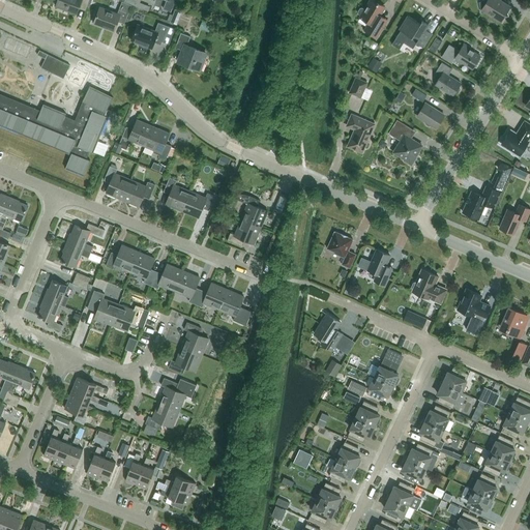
[(88,0),(58,0),(56,6),(58,7),(57,10),(67,13),(68,11),(76,15),(80,4),(86,7),(88,0)]
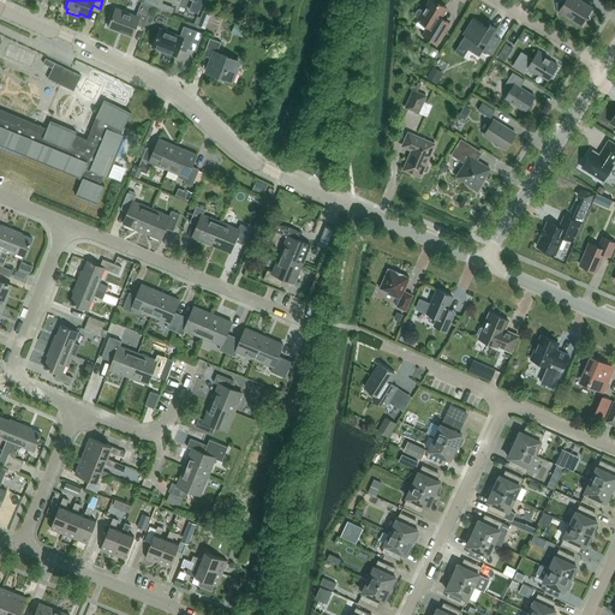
[(193,0),(190,11),(198,15),(203,0),(193,0)]
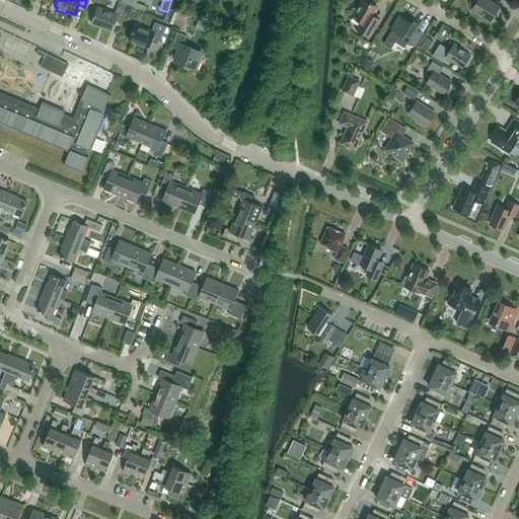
[(356,29),(369,36),(379,19),(372,15),(376,7),(365,0),(362,0),(357,9),(354,7),(353,8),(350,11),(351,13),(354,15),(353,17),(361,22),(356,29)]
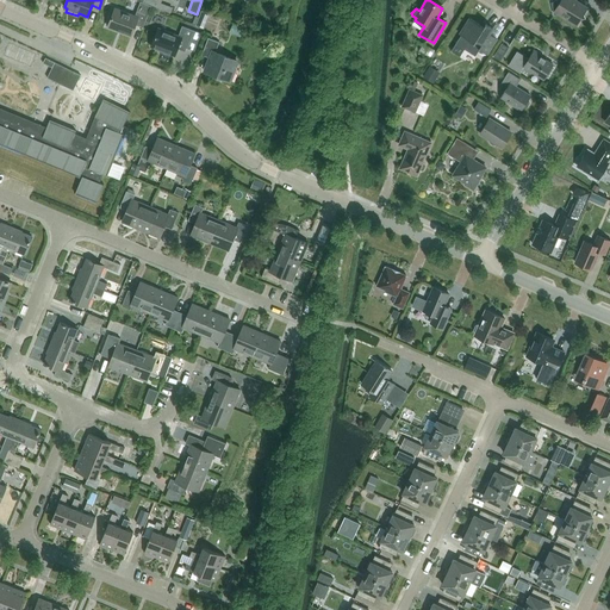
[(577,25),(587,7),(576,0),(560,0),(560,1),(552,4),(555,14),(558,13),(577,25)]
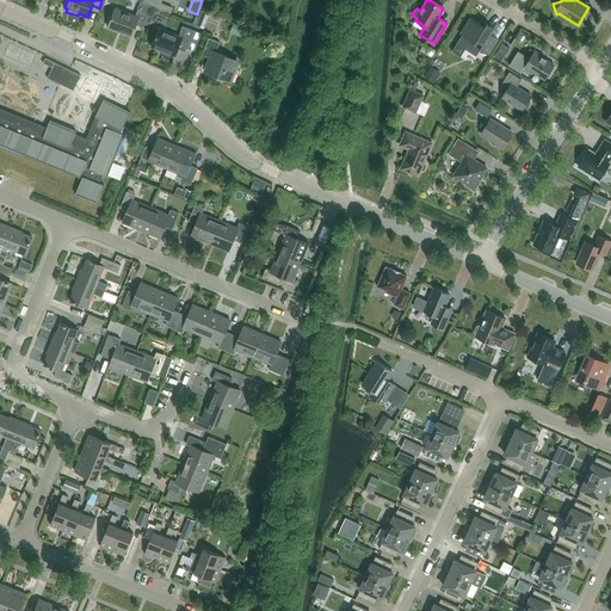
[(136,25),(143,28),(152,6),(141,1),(135,16),(115,8),(107,28),(131,36),(136,25)]
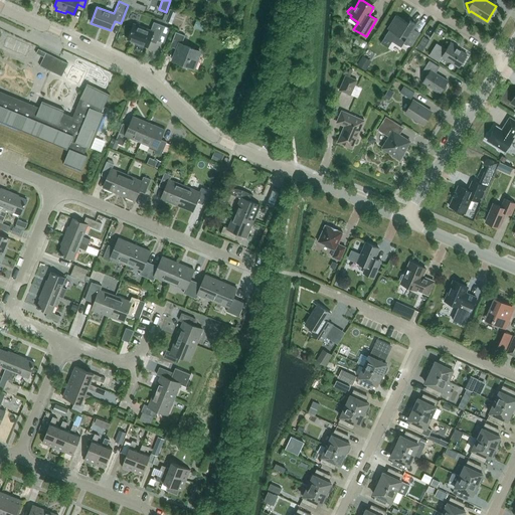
[(389,30),(385,36),(392,41),(400,46),(403,41),(411,46),(419,32),(413,28),(416,24),(409,20),(408,23),(405,21),(396,15),(388,29),(389,30)]
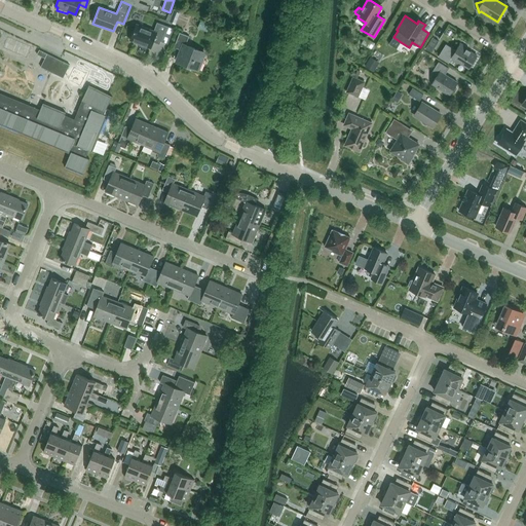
[(211,24),(200,20),(197,28),(207,32),(211,24)]
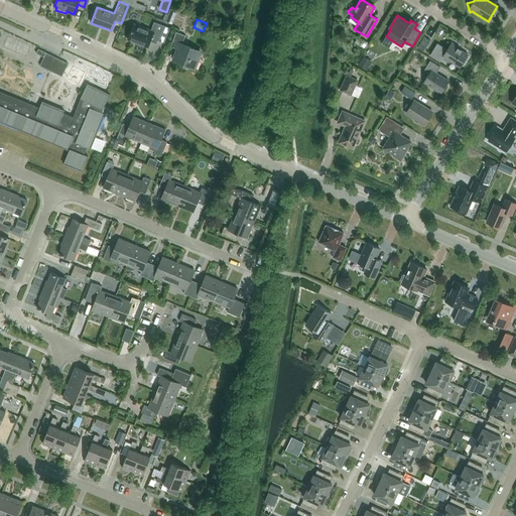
[(169,28),(163,25),(154,22),(151,30),(134,23),(128,39),(147,47),(151,38),(157,40),(163,42),(169,28)]
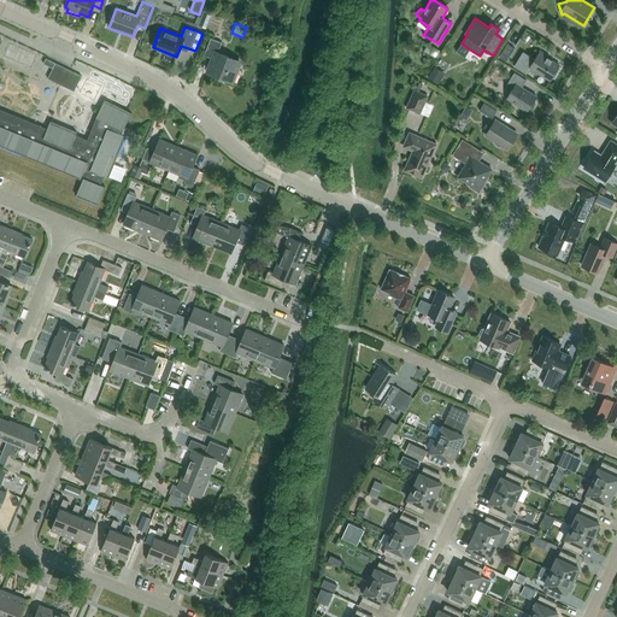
[(233,82),(241,63),(233,60),(234,59),(218,53),(222,42),(211,39),(204,56),(212,58),(206,72),(233,82)]
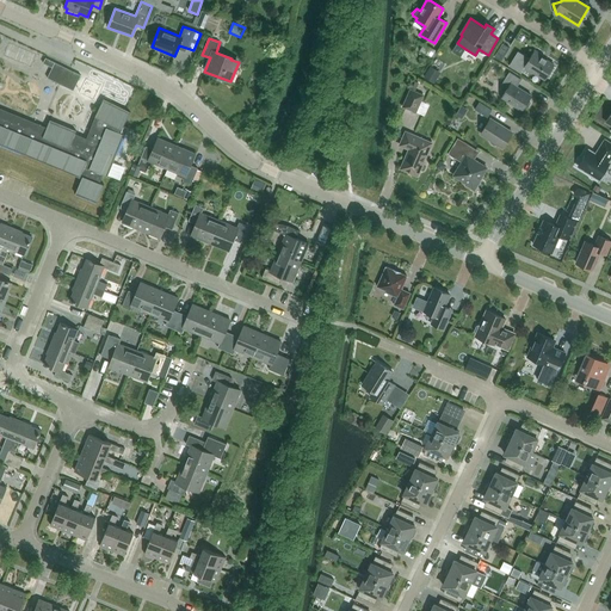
[(431,57),(434,50),(424,43),(419,50),(431,57)]
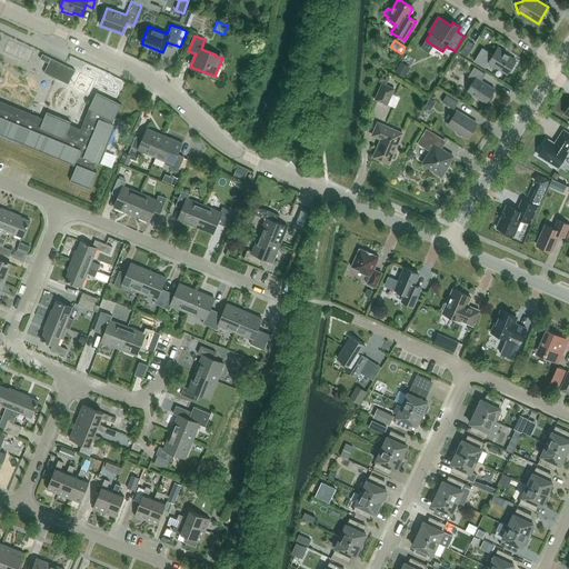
[(460,52),(467,57),(475,45),(467,40),(460,52)]
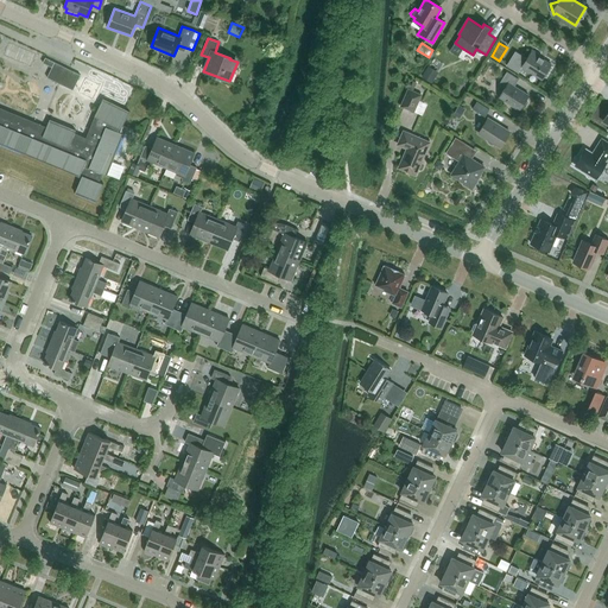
[(532,50),(527,58),(515,51),(506,65),(518,73),(520,68),(529,74),(530,73),(542,80),(551,64),(539,57),(540,56),(532,50)]
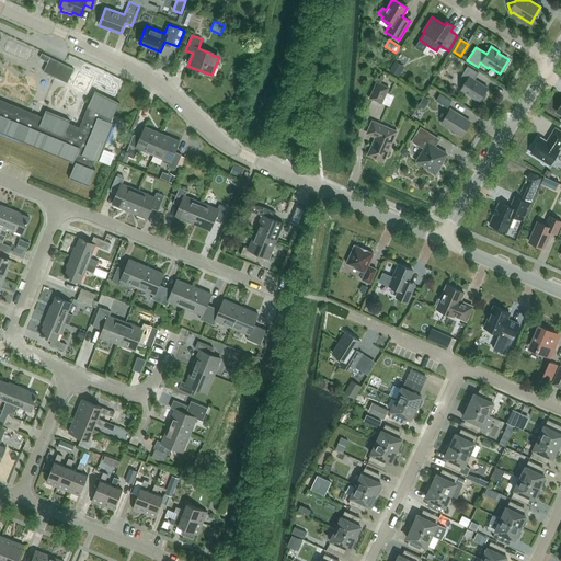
[(48,63),(43,71),(67,83),(75,69),(42,53),(39,58),(48,63)]
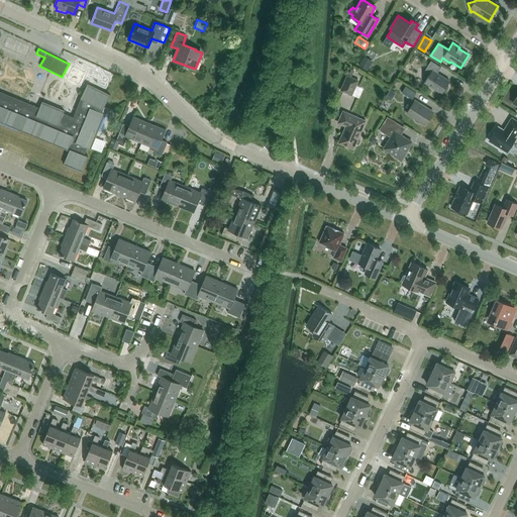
[(368,71),(373,62),(364,56),(358,66),(368,71)]
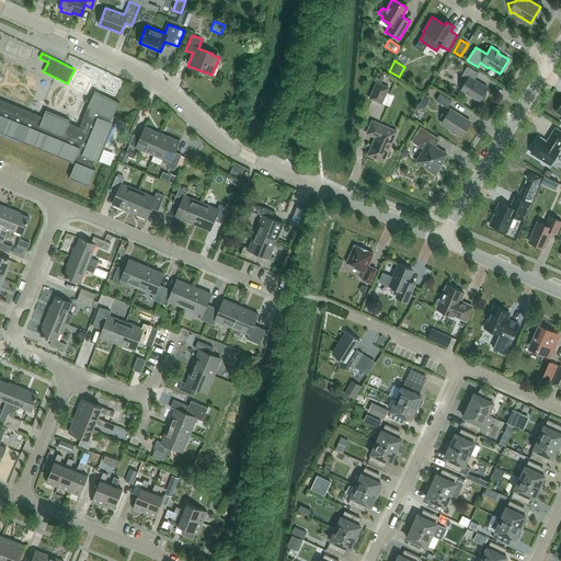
[(479,73),(468,66),(460,78),(466,81),(460,90),(479,102),(481,98),(482,99),(484,98),(487,94),(487,92),(485,91),(488,88),(474,80),(479,73)]
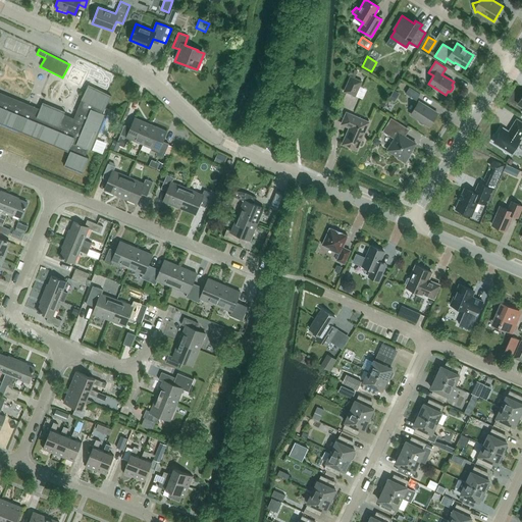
[(362,81),(350,75),(343,92),(355,97),(362,81)]
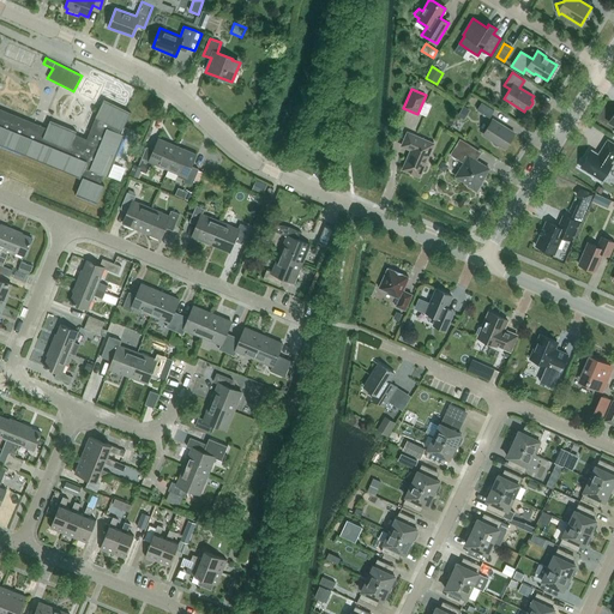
[(0,144),(83,179),(76,194),(97,203),(104,185),(100,184),(103,175),(108,176),(125,136),(120,133),(121,130),(122,131),(131,113),(104,100),(96,118),(97,118),(86,144),(74,139),(77,132),(50,121),(47,128),(0,108),(0,144)]
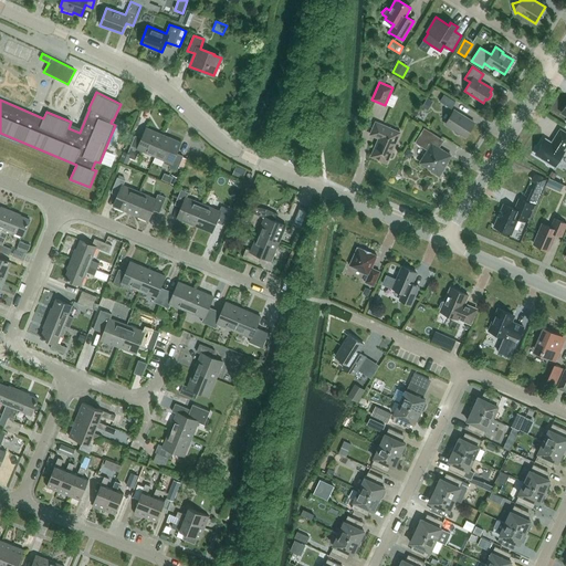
[(456,102),(443,94),(439,102),(451,109),(456,102)]
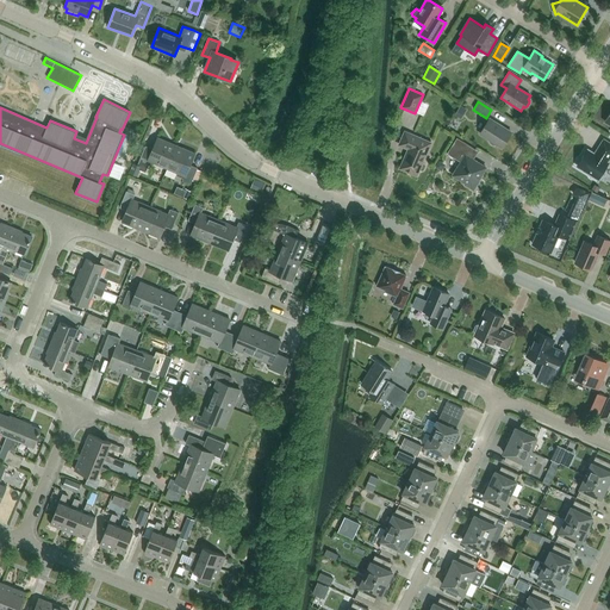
[(467,110),(460,105),(454,114),(460,119),(467,110)]
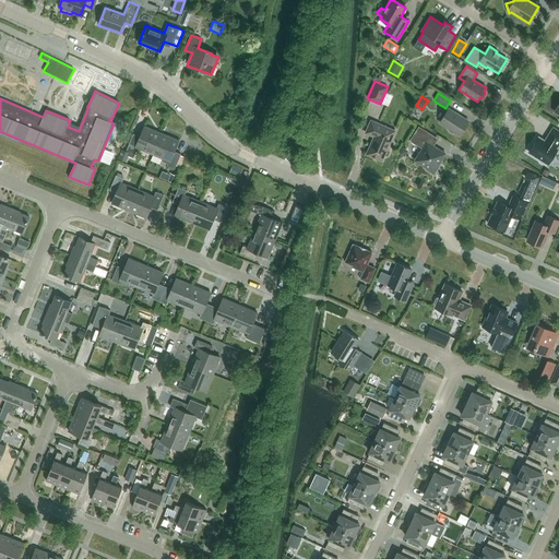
[(455,132),(460,135),(468,121),(449,109),(440,122),(449,128),(449,130),(451,132),(453,133),(455,132)]
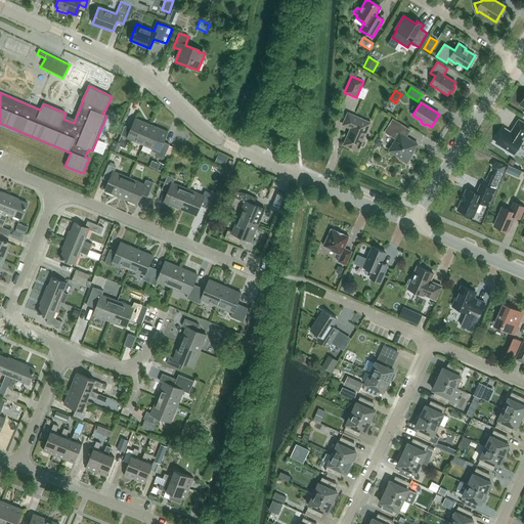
[(362,140),(370,123),(348,113),(343,124),(351,128),(344,144),(345,145),(346,146),(349,147),(350,147),(358,150),(360,145),(362,146),(363,145),(365,142),(364,141),(362,140)]
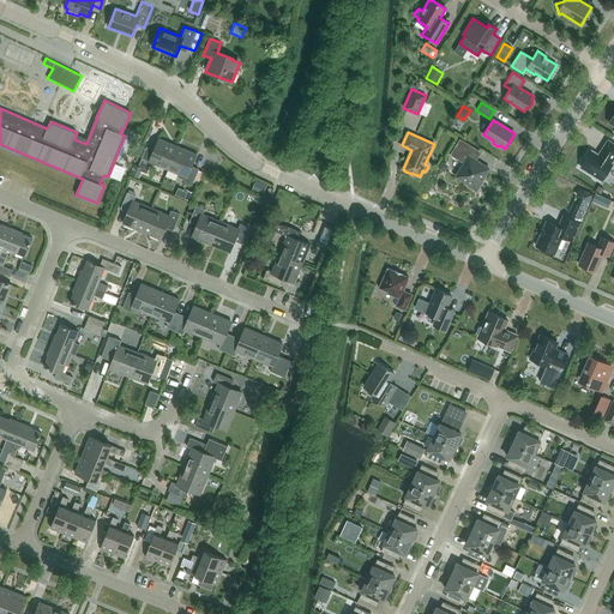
[(481,181),(489,169),(474,160),(479,151),(459,138),(450,155),(464,163),(456,176),(469,185),(468,186),(477,191),(482,182),(481,181)]
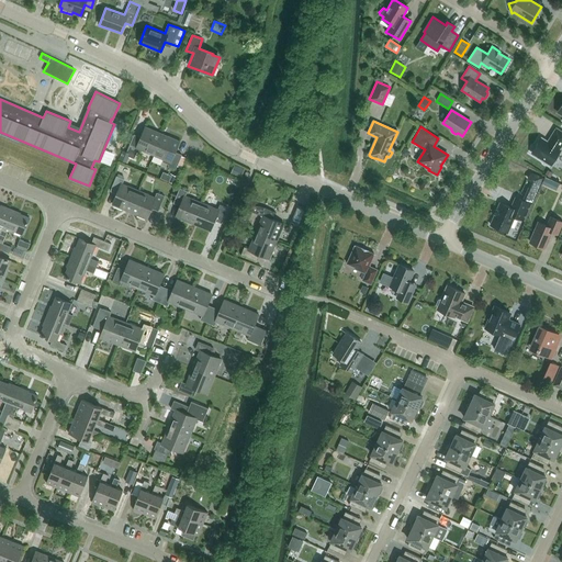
[(154,155),(163,134),(146,127),(142,137),(134,135),(127,152),(123,150),(119,159),(126,163),(130,157),(134,159),(136,154),(135,153),(137,148),(154,155)]
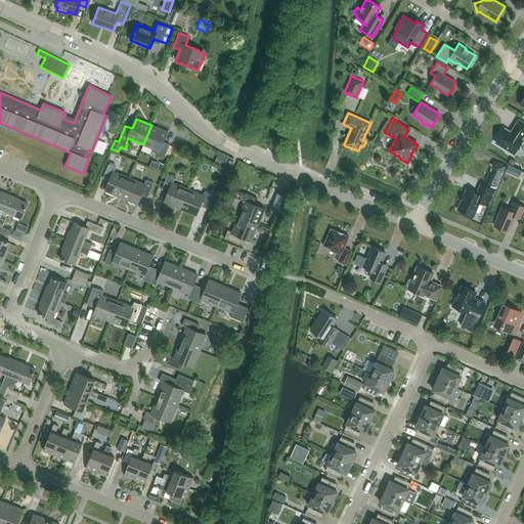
[(522,139),(523,135),(523,122),(519,119),(511,132),(505,129),(499,135),(498,136),(497,137),(496,139),(496,141),(495,142),(506,148),(507,150),(508,151),(510,153),(512,153),(514,154),(523,140),(522,139)]
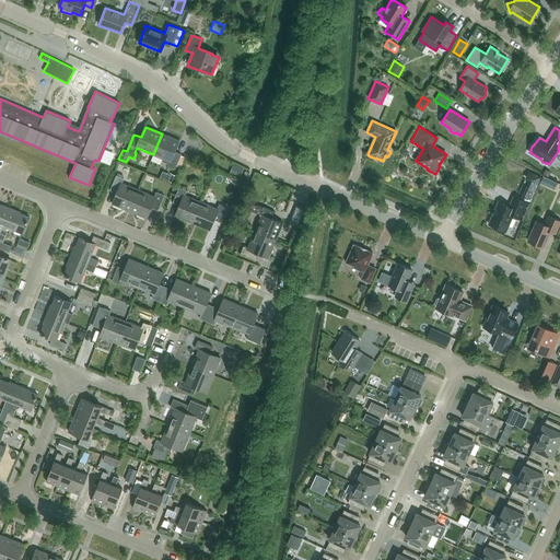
[(175,170),(182,154),(174,151),(178,140),(162,133),(153,154),(170,162),(167,166),(175,170)]
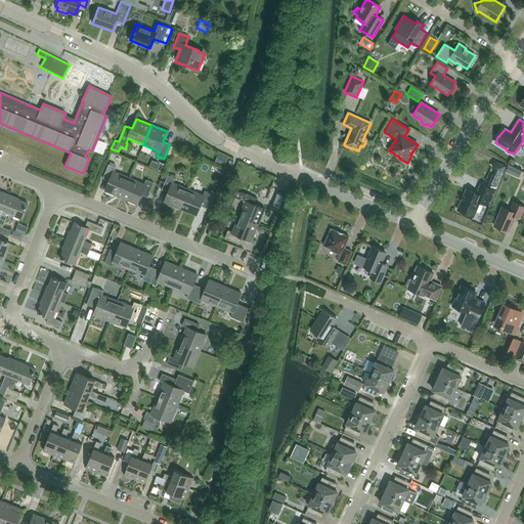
[(215,162),(224,166),(228,158),(219,154),(215,162)]
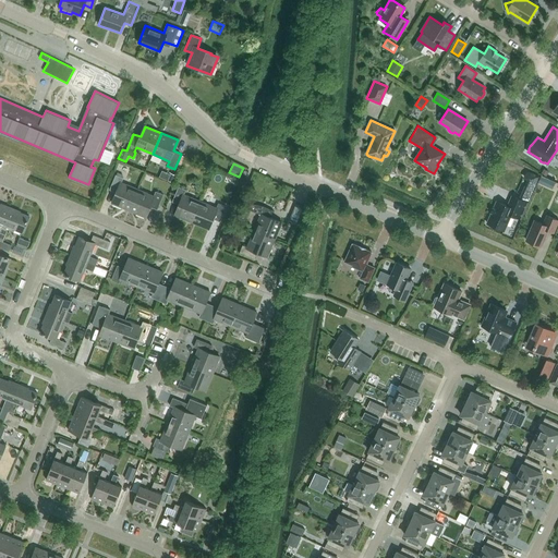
[(540,176),(529,171),(526,178),(537,182),(540,176)]
